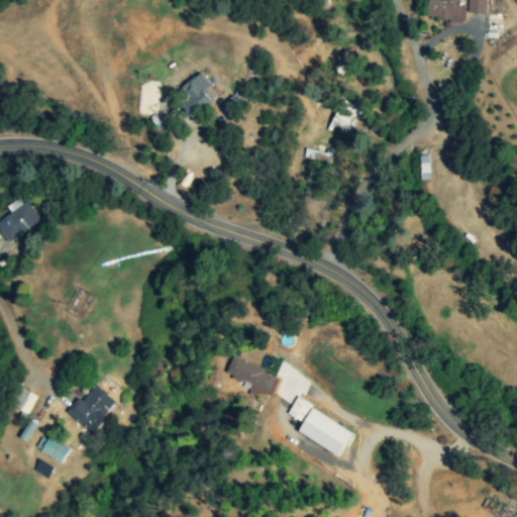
[(427,0),(427,19),(464,21),(466,5),(460,5),(460,0),(427,0)]
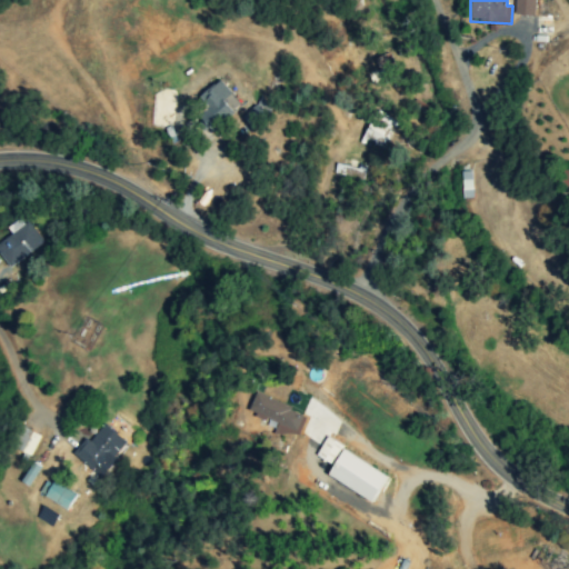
[(515,0),(515,15),(535,16),(535,0),(515,0)]
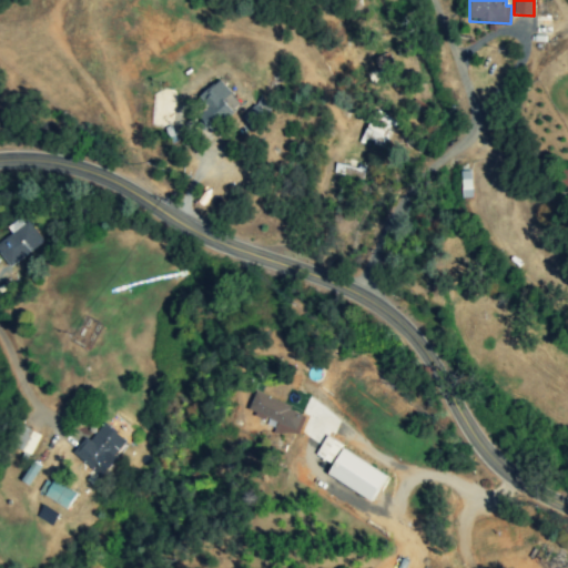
[(224,101),(233,94),(222,81),(191,105),(212,131),(234,112),(224,101)]
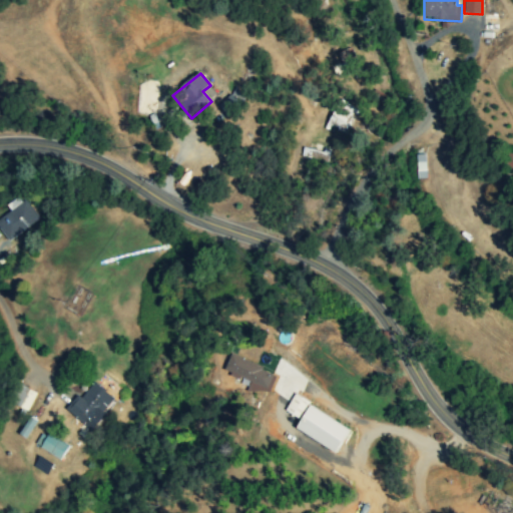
[(229,116),(247,97),(237,86),(218,106),(229,116)]
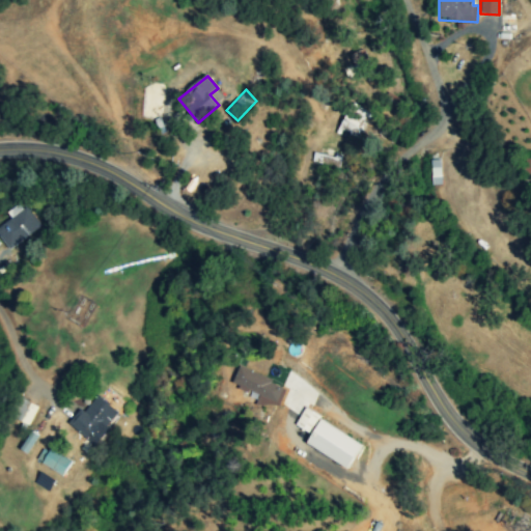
[(346,113),(337,130),(356,139),(369,115),(360,110),(356,118),(346,113)]
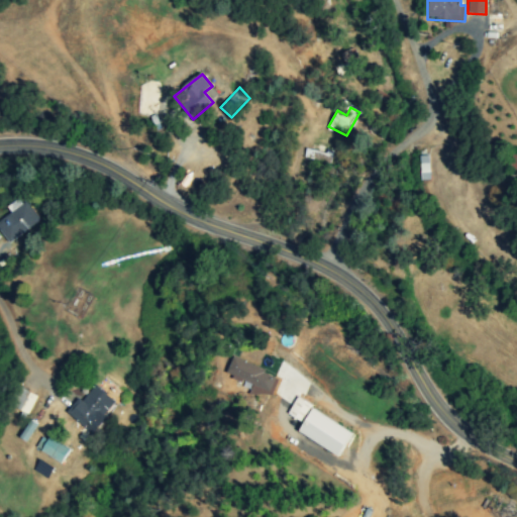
[(0,217),(0,230),(6,241),(38,223),(27,202),(0,217)]
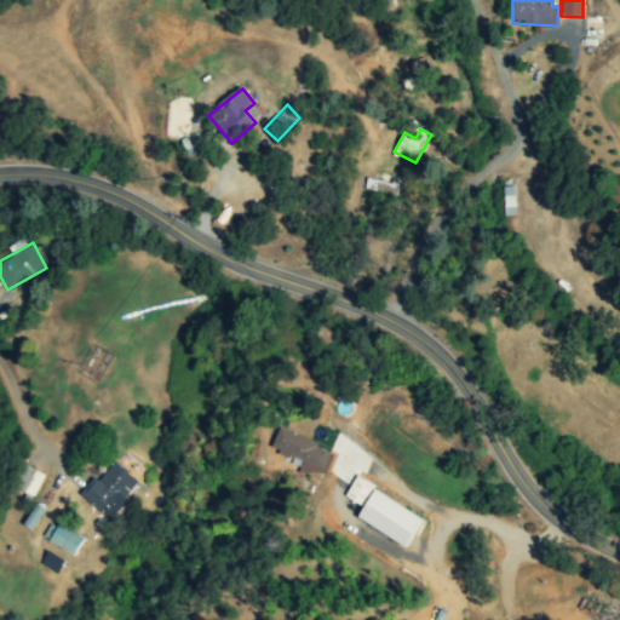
[(280,428),(270,448),(303,463),(299,469),(323,478),(336,452),(280,428)]
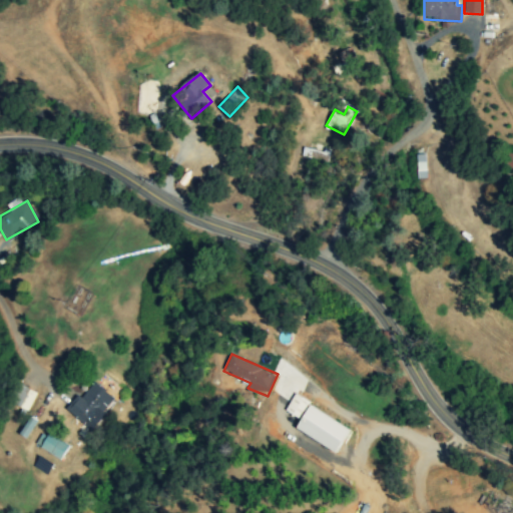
[(67,410),(85,428),(113,399),(94,381),(67,410)]
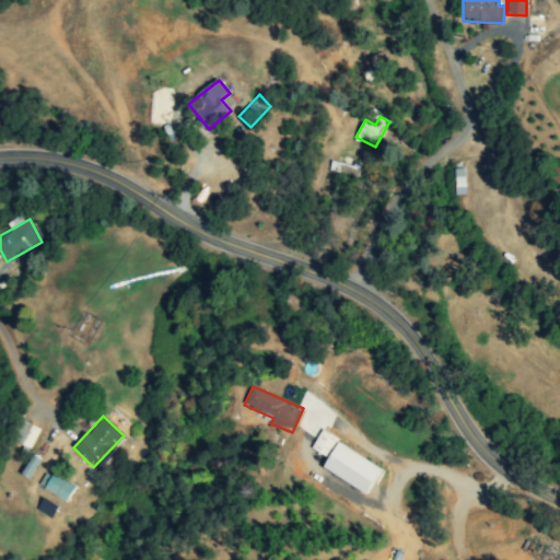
[(30,448),(39,429),(21,420),(12,440),(30,448)]
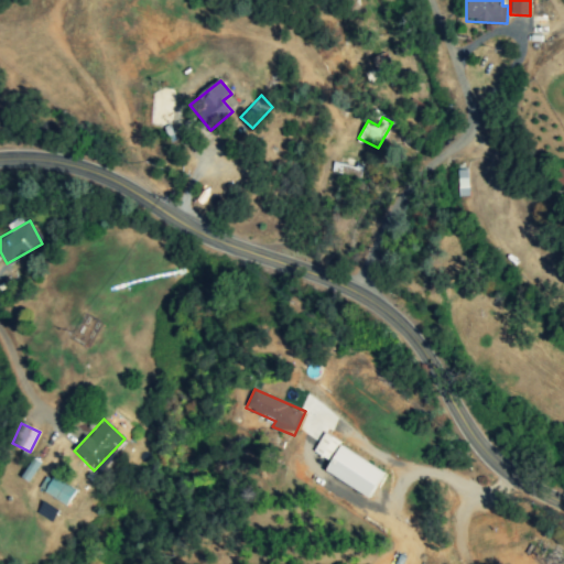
[(326,472),(370,498),(386,472),(324,434),(314,452),(332,462),(326,472)]
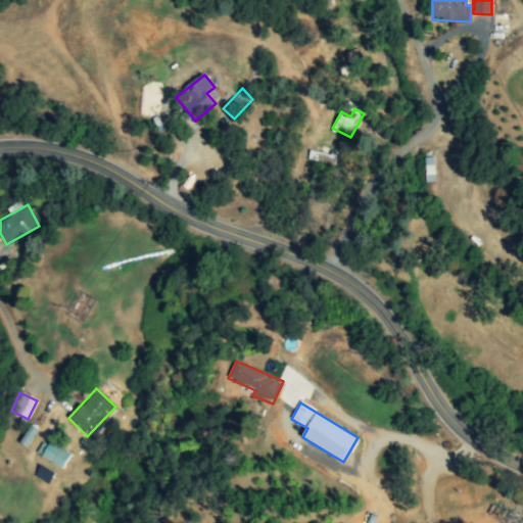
[(20,442),(28,446),(38,429),(31,425),(20,442)]
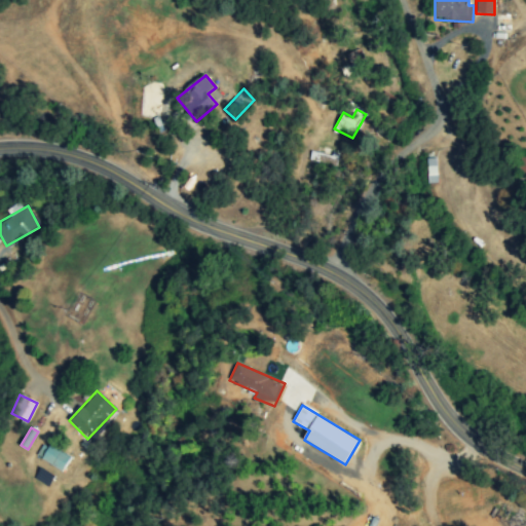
[(36,455),(63,472),(71,458),(44,442),(36,455)]
